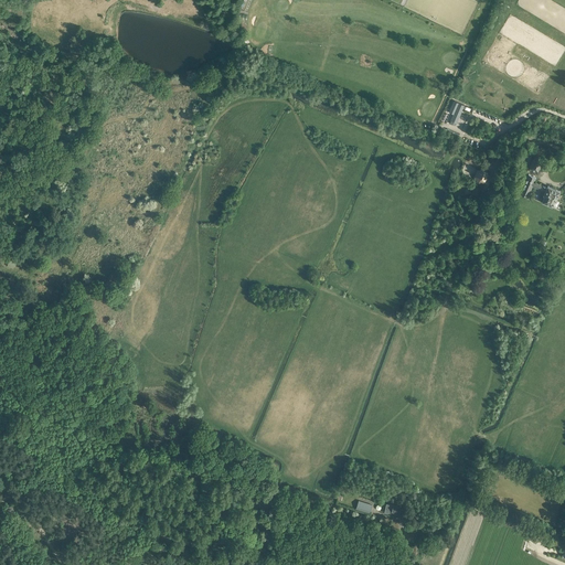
[(464,107),(457,104),(457,105),(454,103),(448,115),(452,117),(450,120),(451,120),(450,124),(452,125),(451,126),(452,126),(455,127),(456,126),(455,126),(457,123),(464,107)]
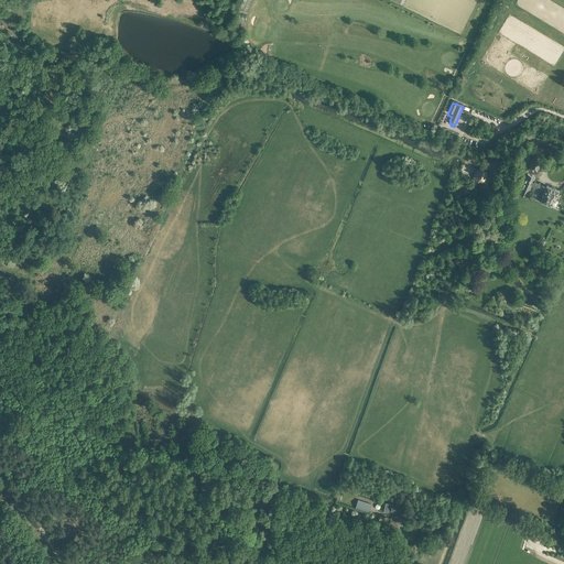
[(529,169),(538,172),(544,155),(535,152),(529,169)]
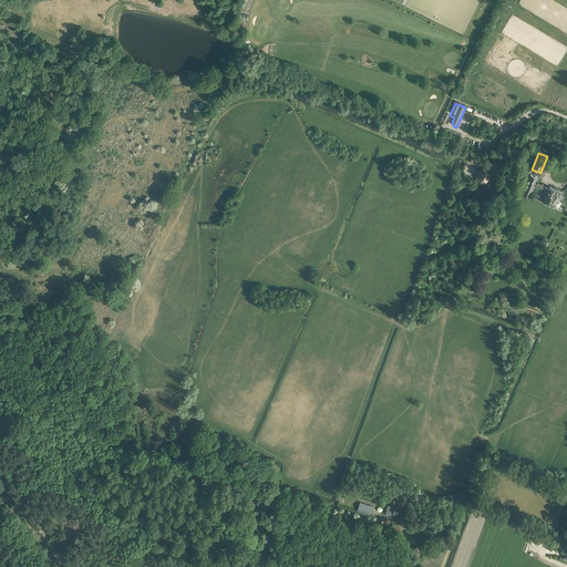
[(476,178),(480,185),(487,184),(491,178),(487,172),(480,172),(476,178)]
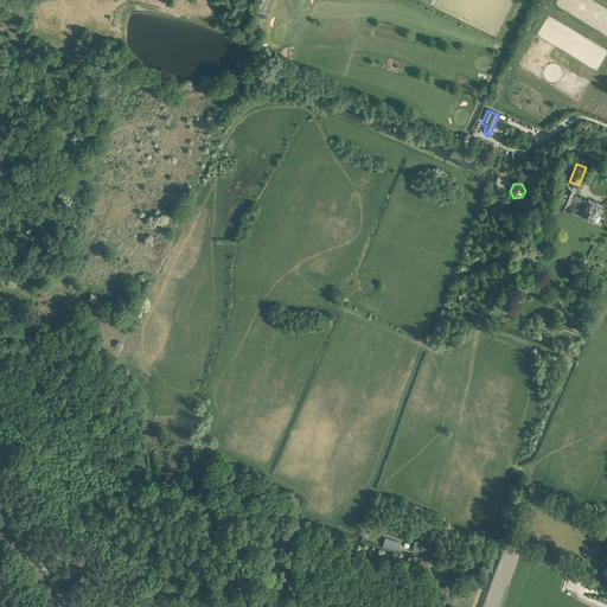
[(594,222),(598,223),(601,216),(598,215),(602,205),(588,199),(587,202),(574,196),(576,191),(572,190),(568,187),(560,209),(568,211),(573,200),(585,206),(583,210),(585,211),(582,217),(593,222),(594,222)]
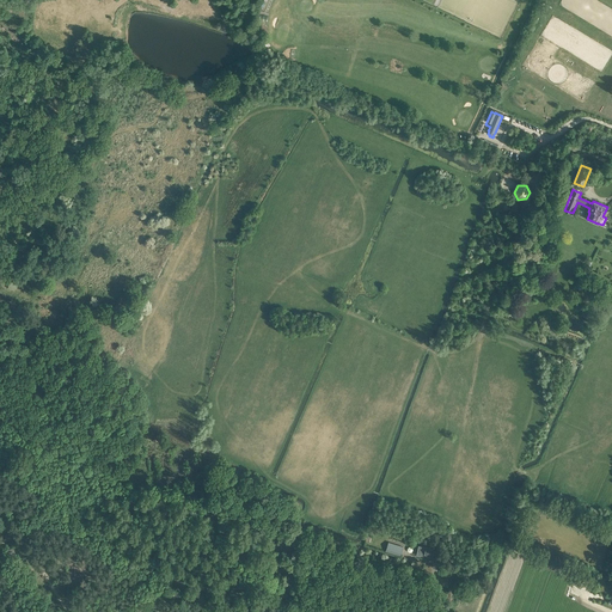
[(509,213),(515,215),(521,203),(514,200),(509,213)]
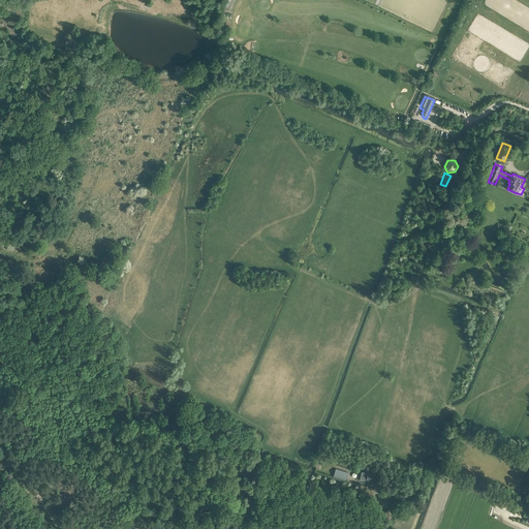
[(315,467),(320,468),(322,459),(330,461),(331,459),(322,457),(323,456),(318,455),(315,467)]
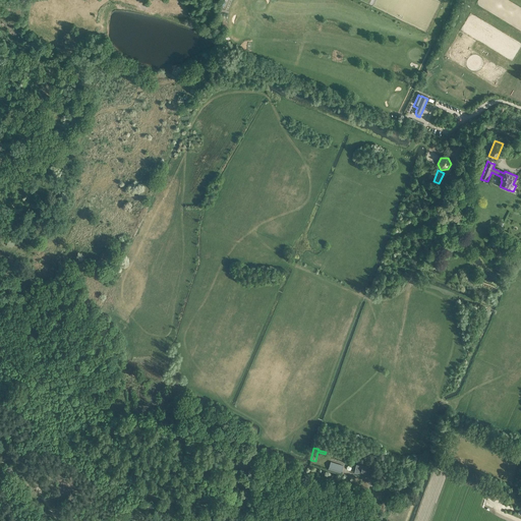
[(328,470),(340,473),(342,465),(330,462),(328,470)]
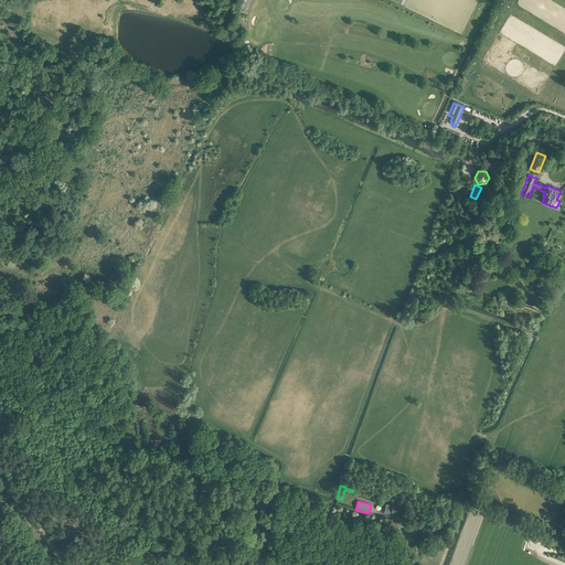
[(391,514),(391,511),(400,512),(401,507),(386,504),(385,513),(391,514)]
